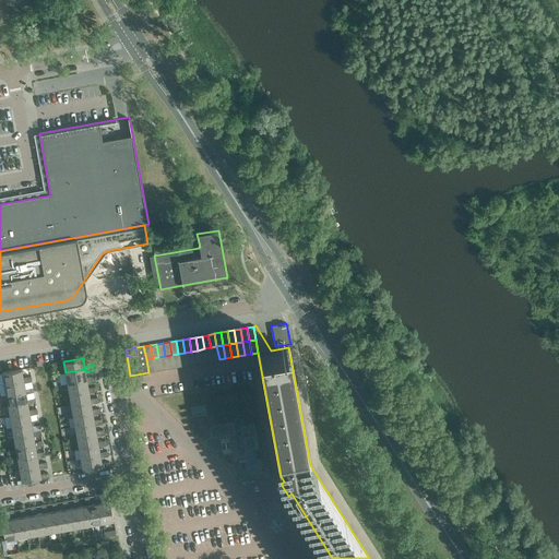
[(149,372),(155,371),(153,358),(146,359),(149,372)]
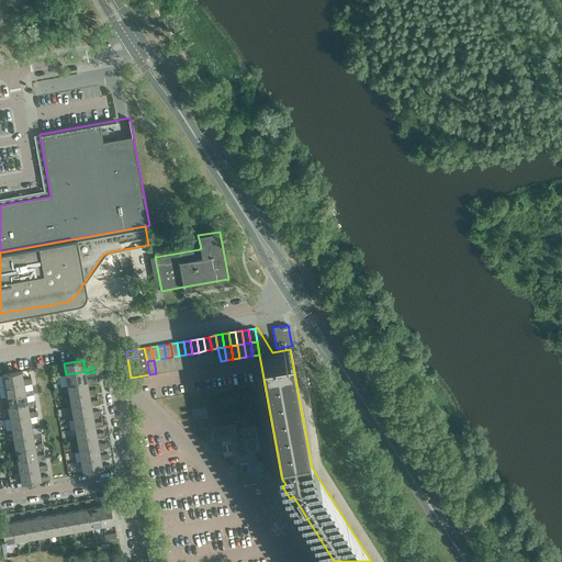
[(2,374),(4,385),(24,382),(24,384),(32,383),(31,379),(23,380),(22,371),(2,374)]
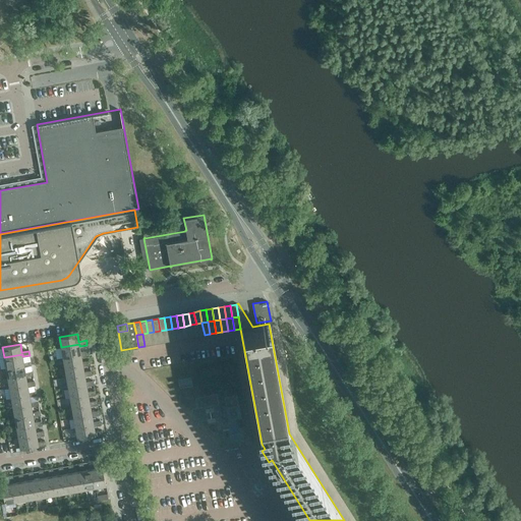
[(61,347),(62,357),(81,354),(81,356),(89,355),(88,350),(80,352),(79,346),(79,344),(61,347)]
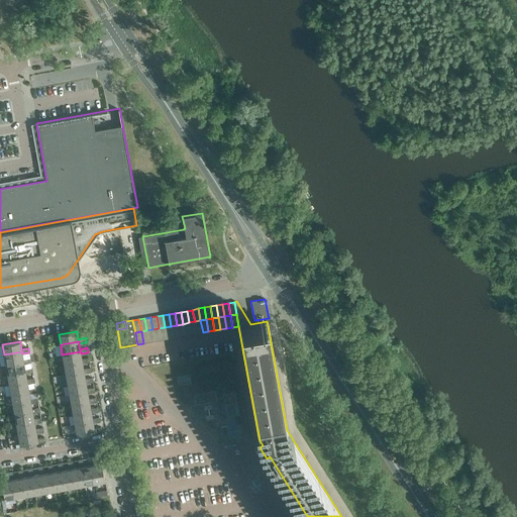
[(4,354),(5,365),(24,362),(24,364),(31,363),(30,357),(23,359),(22,353),(22,351),(4,354)]
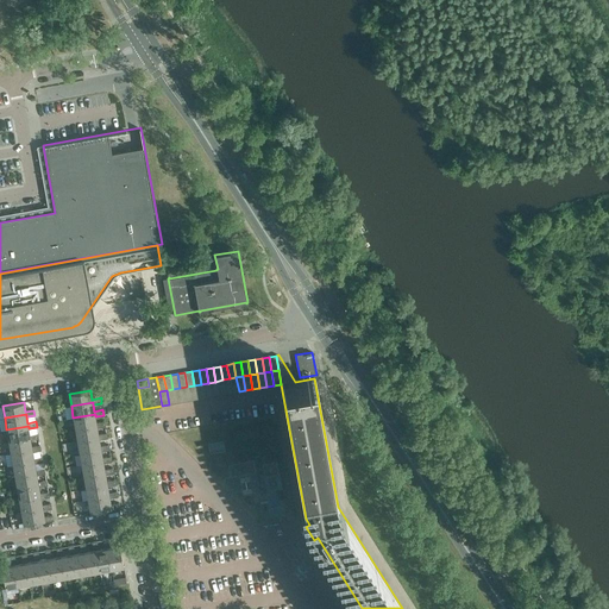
[(73,418),(75,429),(96,426),(98,428),(106,427),(105,421),(96,422),(95,416),(95,414),(73,418)]
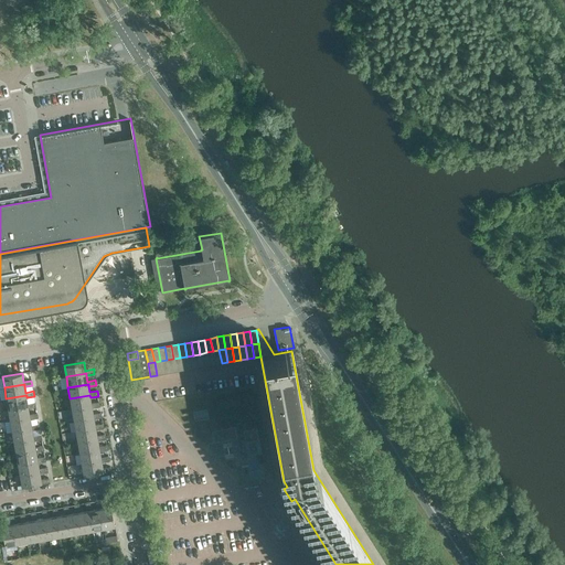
[(6,398),(8,409),(28,406),(29,408),(36,407),(35,402),(28,403),(27,397),(27,395),(6,398)]
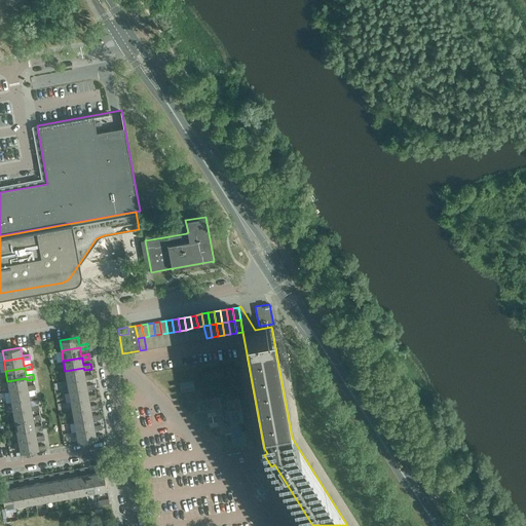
[(65,371),(67,381),(85,377),(86,380),(94,378),(92,374),(85,375),(84,370),(83,368),(65,371)]
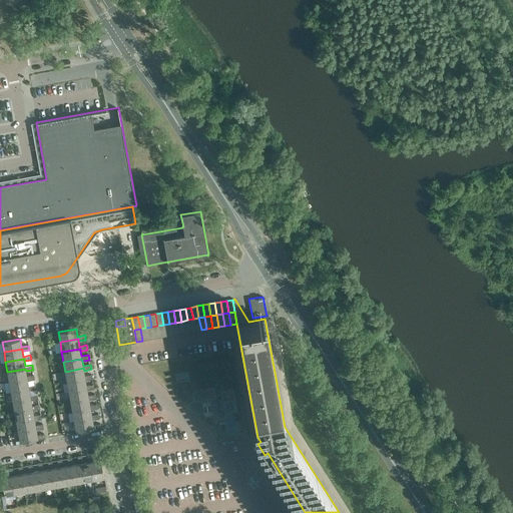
[(65,372),(67,382),(85,378),(85,380),(92,379),(92,375),(85,376),(84,371),(83,368),(65,372)]
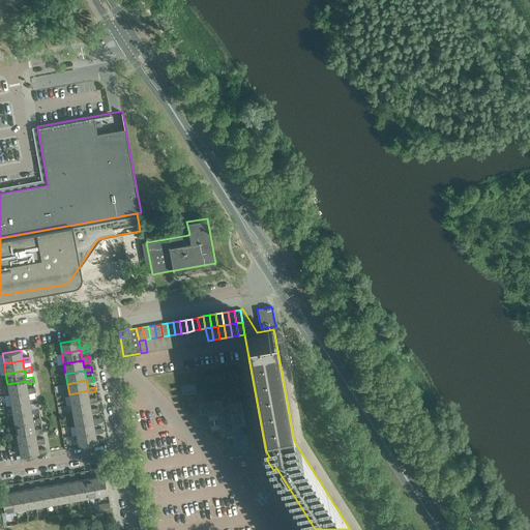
[(7,384),(9,394),(28,391),(29,393),(36,392),(35,387),(28,388),(27,383),(26,381),(7,384)]
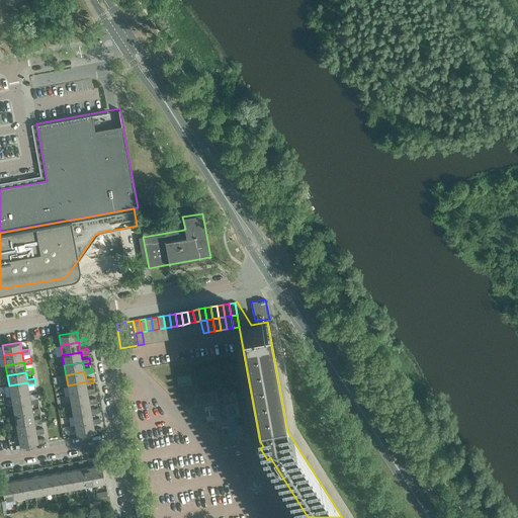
[(68,385),(70,396),(88,392),(88,394),(95,393),(94,389),(87,390),(86,383),(86,381),(68,385)]
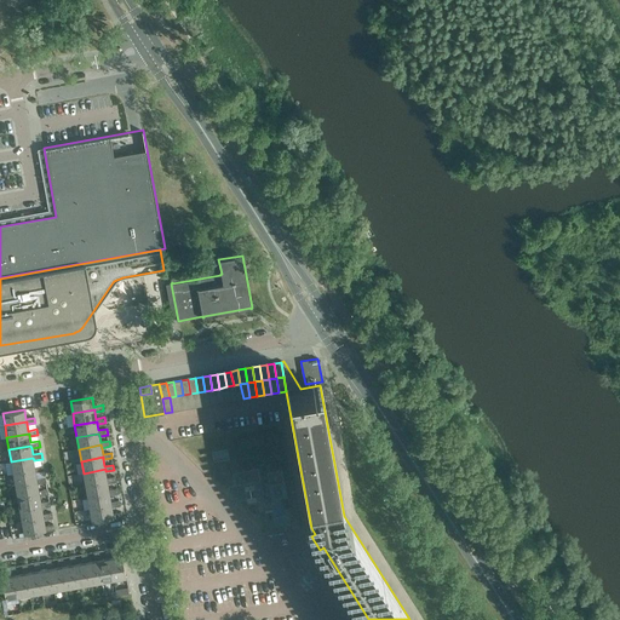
[(11,461),(13,474),(35,470),(35,472),(44,470),(44,465),(35,466),(34,460),(33,458),(11,461)]
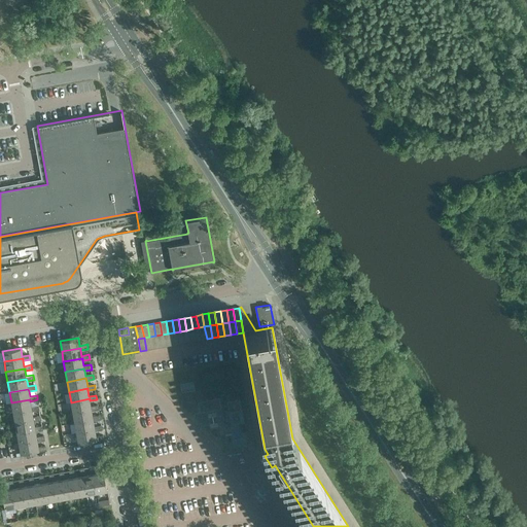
[(71,402),(72,413),(92,409),(92,411),(99,410),(98,405),(91,407),(90,400),(90,398),(71,402)]
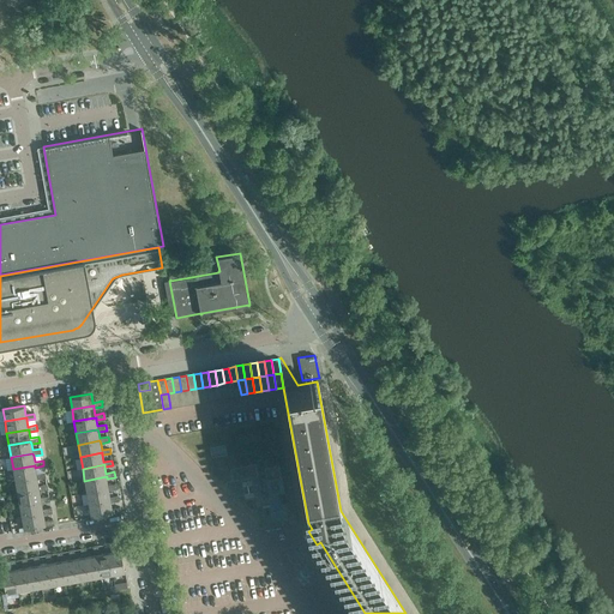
[(13,469),(16,481),(37,476),(37,479),(46,477),(44,473),(36,474),(35,468),(35,465),(13,469)]
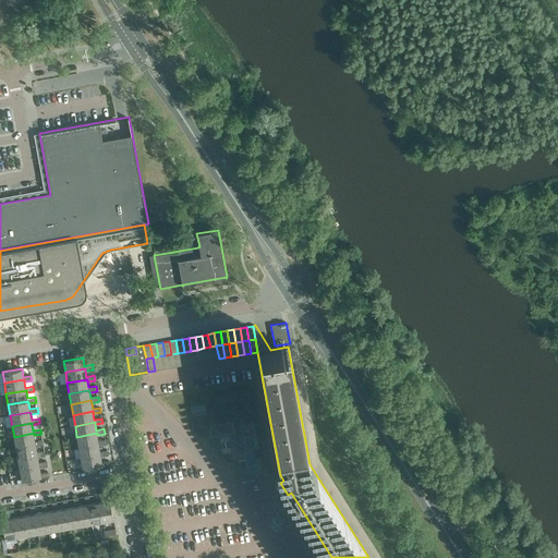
[(14,437),(15,448),(36,444),(36,446),(44,445),(43,440),(35,441),(34,435),(34,433),(14,437)]
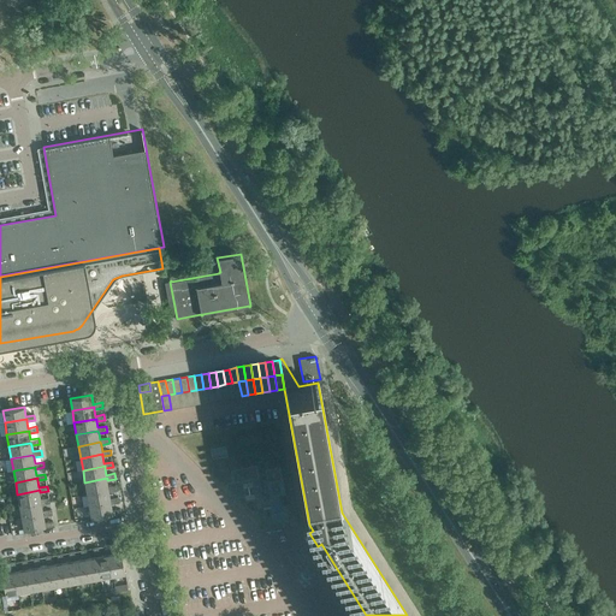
[(84,483),(87,493),(108,490),(110,492),(118,491),(117,485),(108,486),(107,480),(107,478),(84,483)]
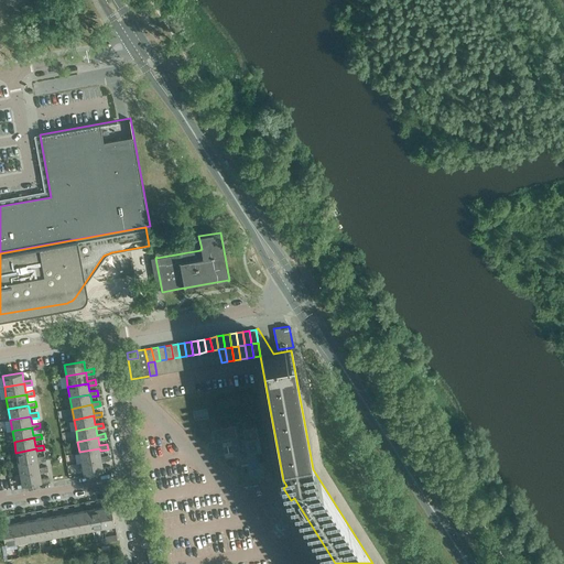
[(15,453),(18,464),(38,459),(39,462),(46,461),(45,455),(38,457),(36,451),(36,448),(15,453)]
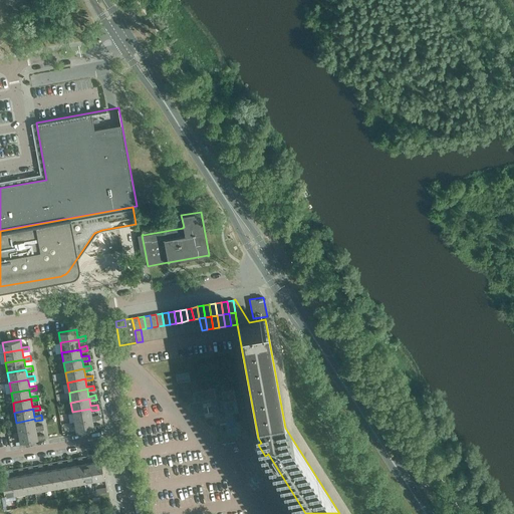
[(72,412),(74,422),(92,419),(92,421),(99,420),(99,415),(92,416),(91,411),(90,409),(72,412)]
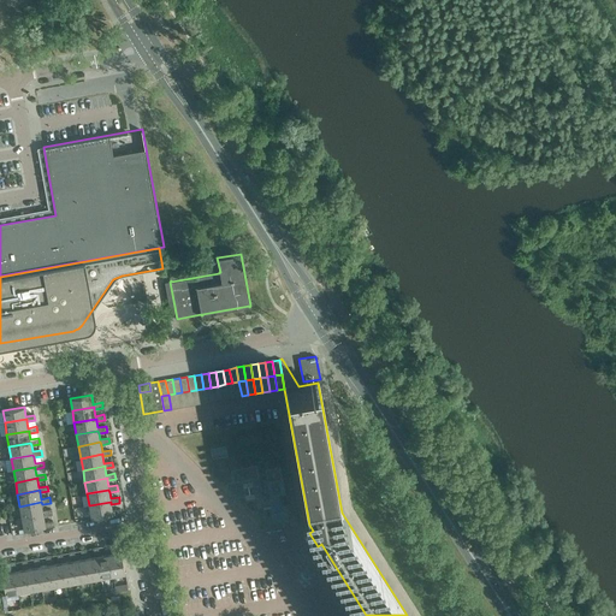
[(19,507),(22,519),(43,514),(43,516),(52,515),(52,509),(43,511),(42,504),(41,502),(19,507)]
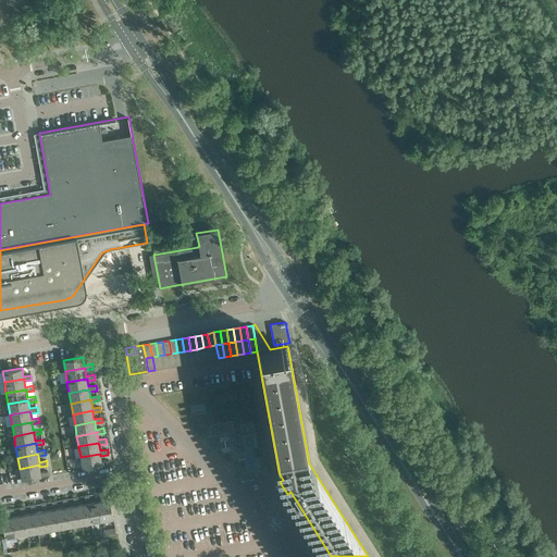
[(100,454),(81,457),(83,468),(102,465),(102,467),(110,465),(109,460),(101,461),(100,456),(100,454)]
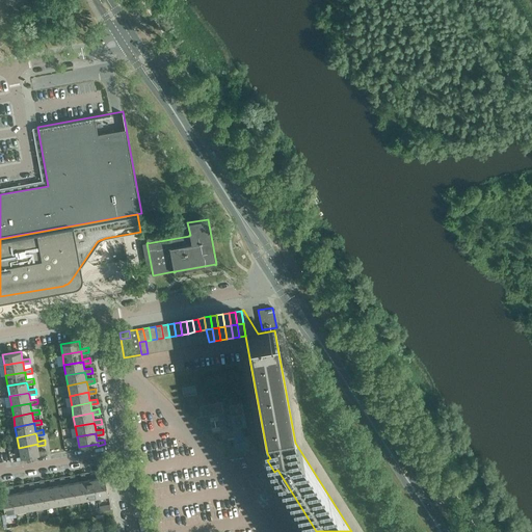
[(37,444),(19,448),(21,457),(40,454),(40,456),(47,455),(46,450),(38,451),(37,446),(37,444)]
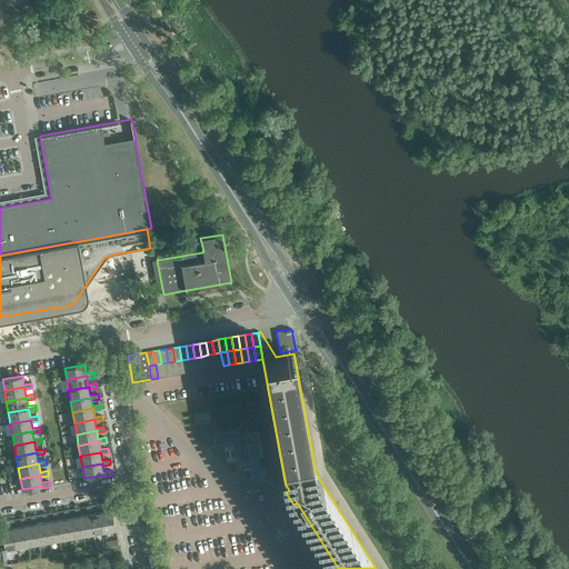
[(109,510),(102,511),(101,511),(105,531),(116,530),(112,510),(113,509),(112,501),(108,502),(109,510)]
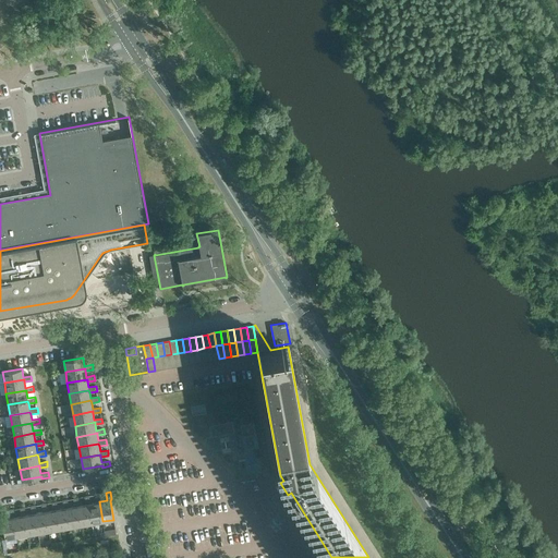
[(96,502),(89,504),(88,504),(92,523),(102,521),(99,501),(100,501),(99,494),(95,494),(96,502)]
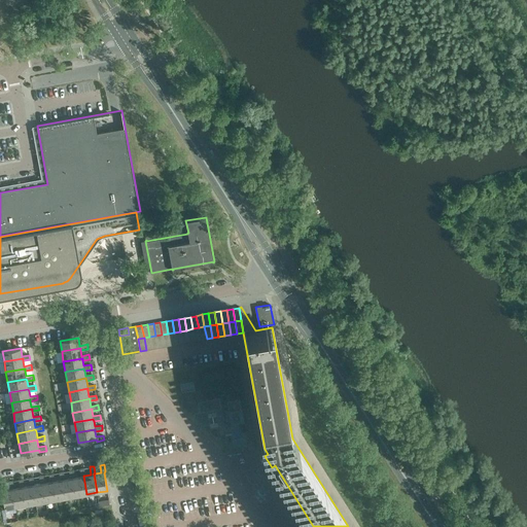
[(80,476),(75,477),(73,478),(76,496),(86,494),(83,476),(84,476),(83,467),(79,468),(80,476)]
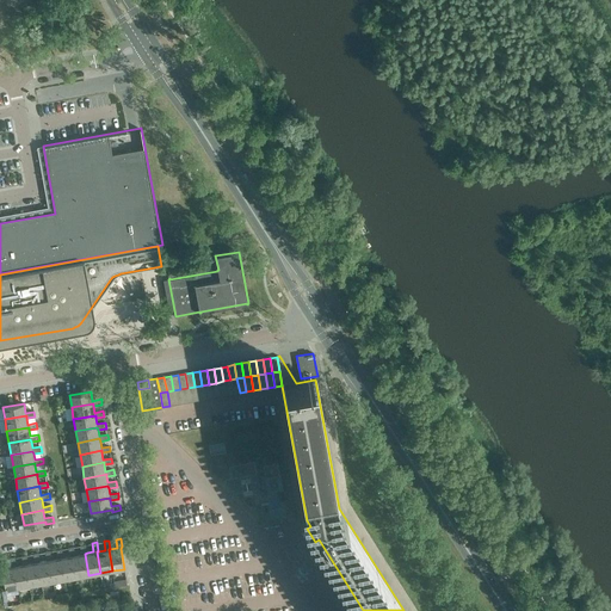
[(81,554),(75,555),(73,555),(76,578),(88,575),(85,554),(87,553),(85,544),(80,545),(81,554)]
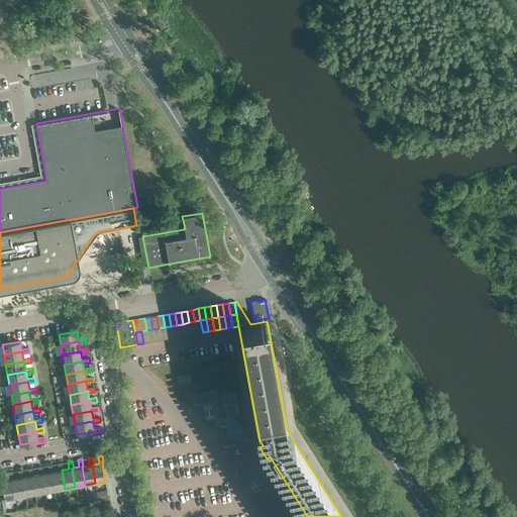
[(59,471),(54,472),(52,472),(55,490),(65,489),(62,470),(64,470),(63,462),(58,463),(59,471)]
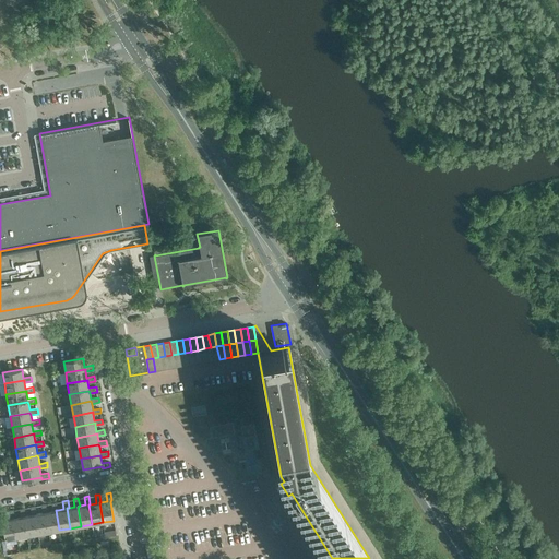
[(54,511),(47,512),(45,512),(48,532),(59,530),(56,510),(58,510),(57,502),(51,503),(54,511)]
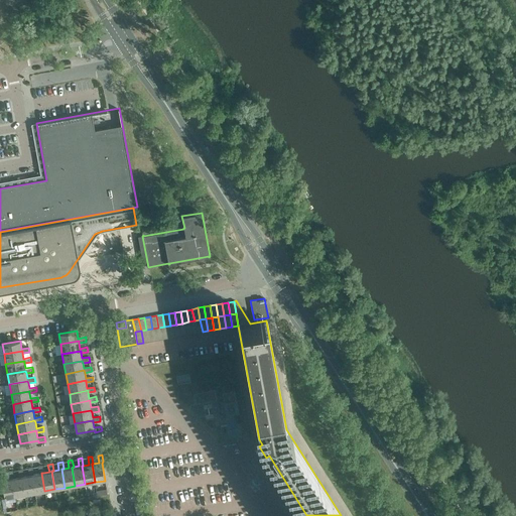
[(39,473),(33,474),(31,475),(34,493),(44,491),(41,473),(43,473),(42,466),(38,466),(39,473)]
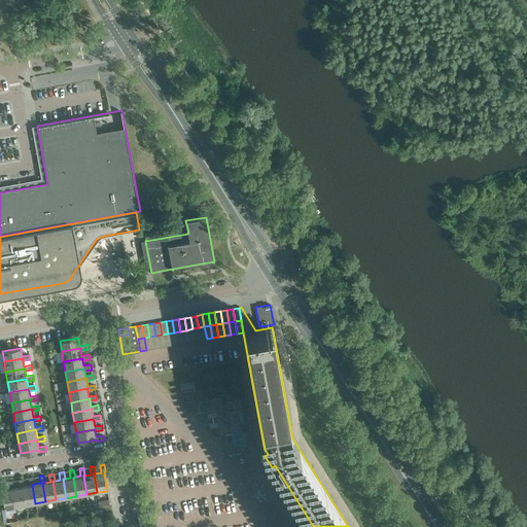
[(30,485),(25,486),(22,487),(25,505),(35,503),(32,485),(34,484),(33,477),(29,478),(30,485)]
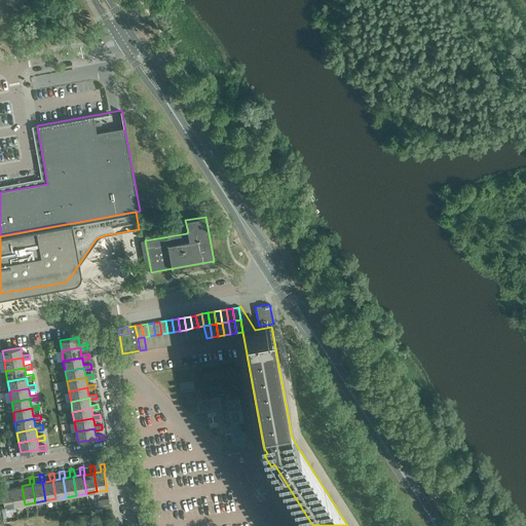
[(20,486),(14,487),(11,487),(15,506),(25,504),(22,486),(25,485),(23,478),(19,479),(20,486)]
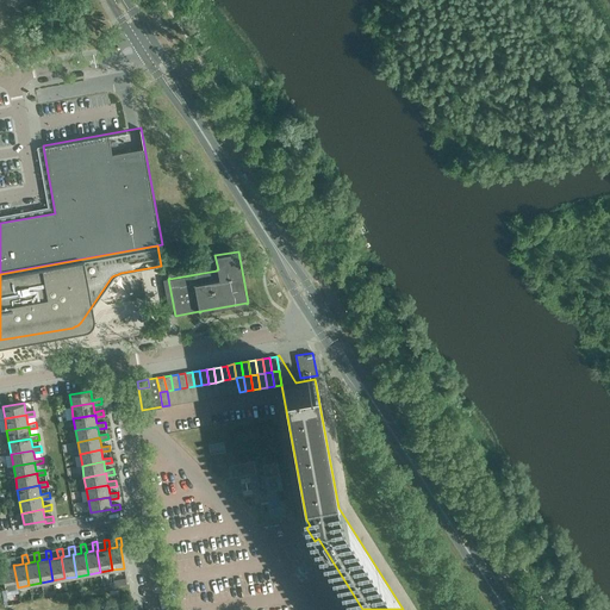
[(13,565),(17,565),(14,556),(10,558),(11,566),(1,567),(6,589),(18,587),(13,565)]
